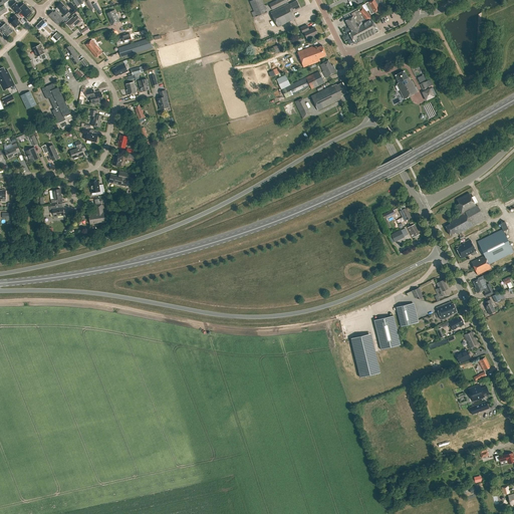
[(262,0),(252,0),(249,2),(254,11),(251,12),(253,18),(267,12),(266,10),(267,9),(265,5),(264,5),(262,0)]
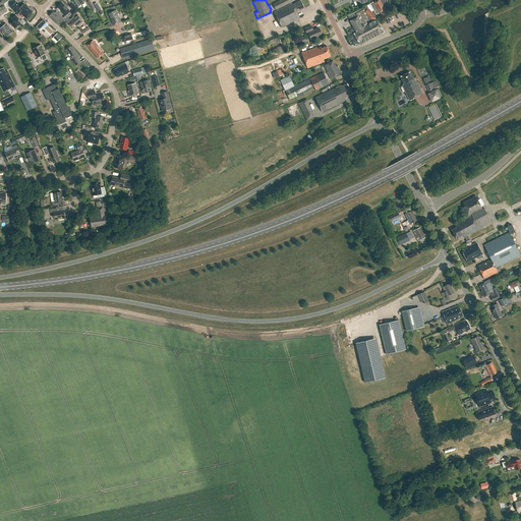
[(304,8),(300,1),(292,5),(289,0),(280,0),(273,4),(276,10),(289,4),(289,5),(274,13),(282,29),(299,19),(295,12),(304,8)]
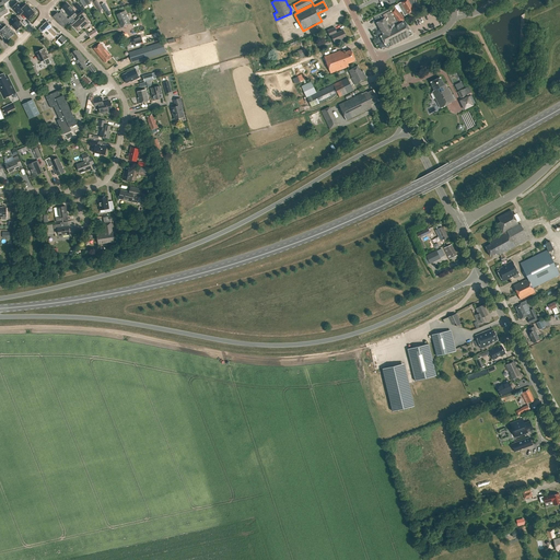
[(405,0),(397,4),(404,15),(413,10),(413,9),(415,8),(412,6),(415,3),(412,0),(405,0)]
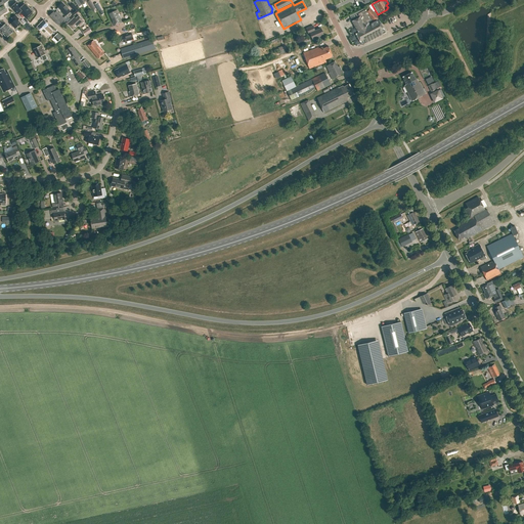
[(16,2),(11,7),(18,14),(20,12),(26,18),(32,12),(25,4),(20,7),(16,2)]
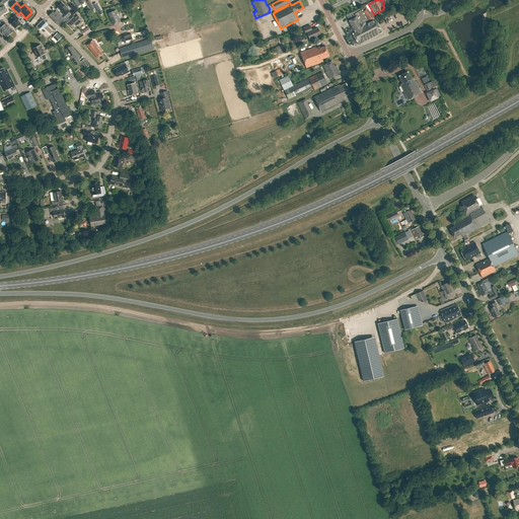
[(96,2),(93,3),(100,14),(103,13),(96,2)]
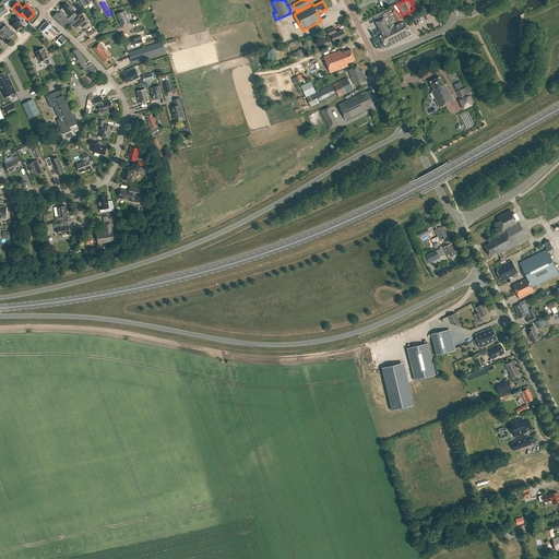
[(67,3),(64,6),(64,4),(62,7),(62,8),(62,9),(61,10),(63,13),(64,12),(70,18),(75,12),(74,12),(67,3)]
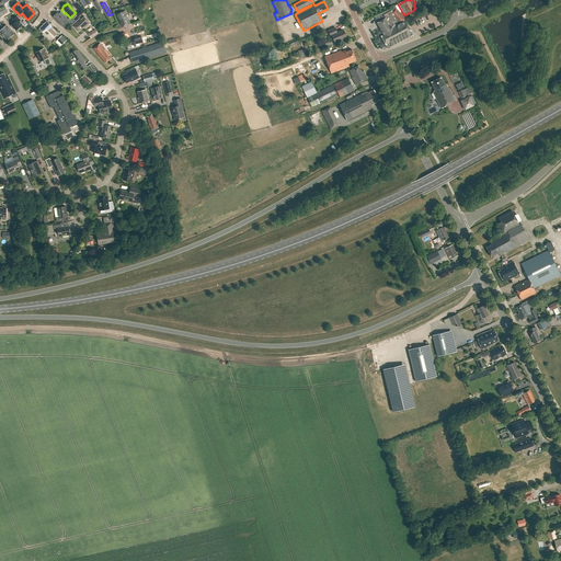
[(79,3),(75,7),(79,11),(77,13),(79,16),(86,11),(79,3)]
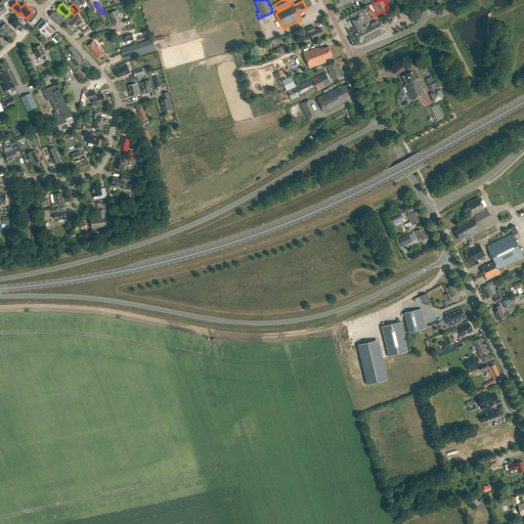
[(362,41),(364,44),(386,33),(378,18),(379,17),(370,7),(365,10),(363,11),(358,14),(359,15),(351,20),(354,26),(358,33),(355,34),(360,42),(362,41)]
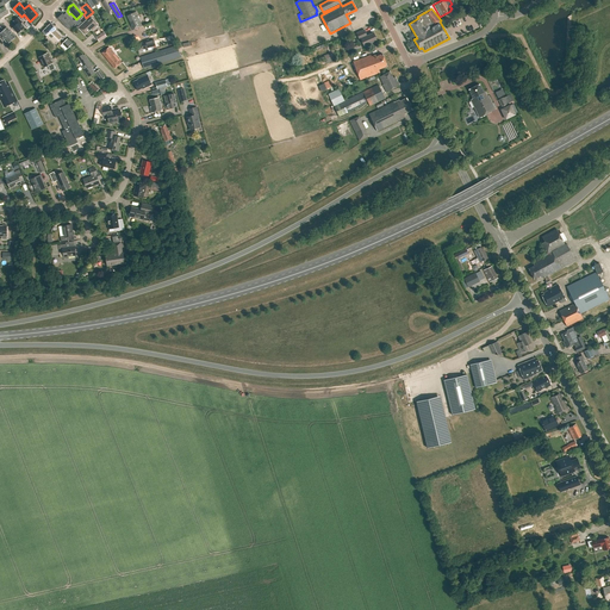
[(128,16),(132,25),(130,26),(132,30),(142,26),(135,12),(128,16)]
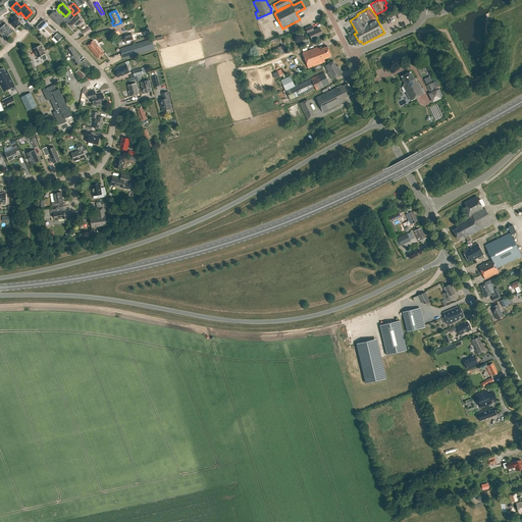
[(50,15),(58,24),(64,19),(60,15),(58,17),(53,12),(50,15)]
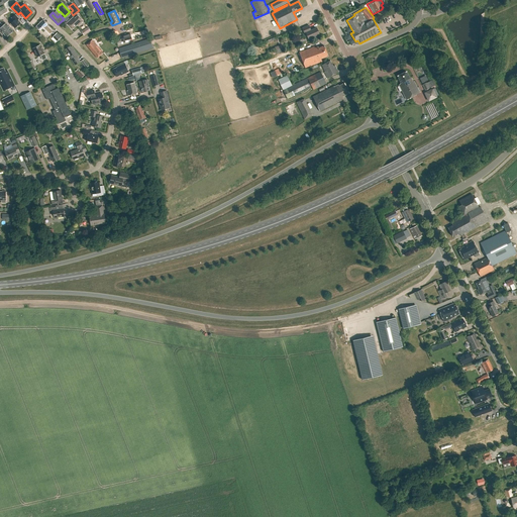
[(14,20),(10,24),(14,28),(20,23),(17,20),(19,19),(15,15),(11,18),(14,20)]
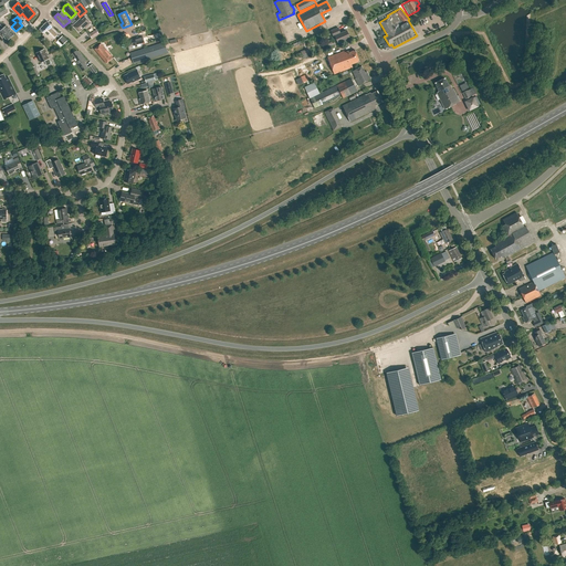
[(80,19),(74,24),(73,27),(79,32),(84,27),(85,28),(91,23),(85,18),(82,21),(80,19)]
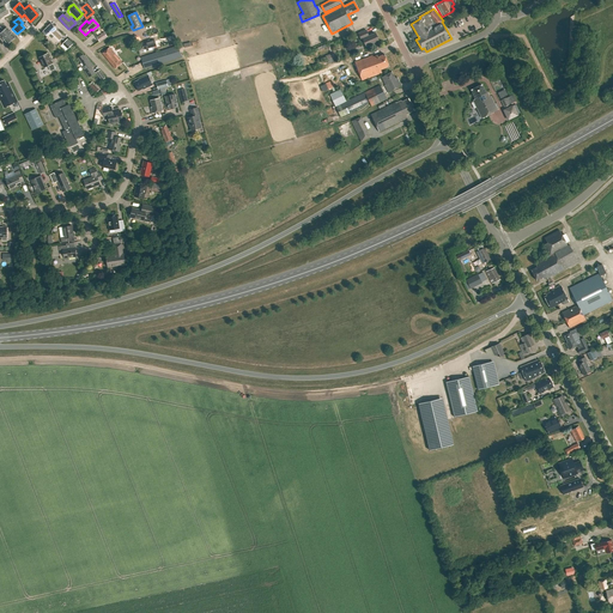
[(48,37),(50,41),(55,44),(59,41),(62,37),(55,31),(56,30),(52,25),(44,31),(49,36),(48,37)]
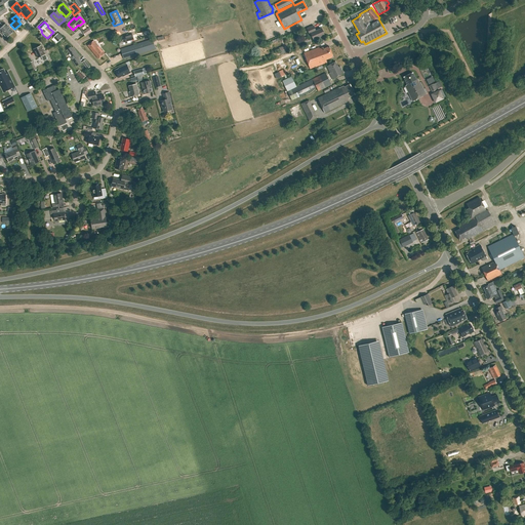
[(0,30),(6,38),(13,32),(6,24),(3,27),(0,23),(0,30)]
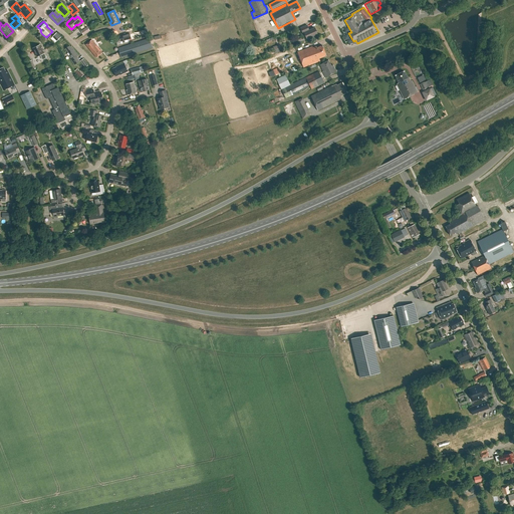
[(317,34),(314,28),(309,30),(307,25),(300,28),(302,33),(304,33),(307,39),(312,37),(317,34)]
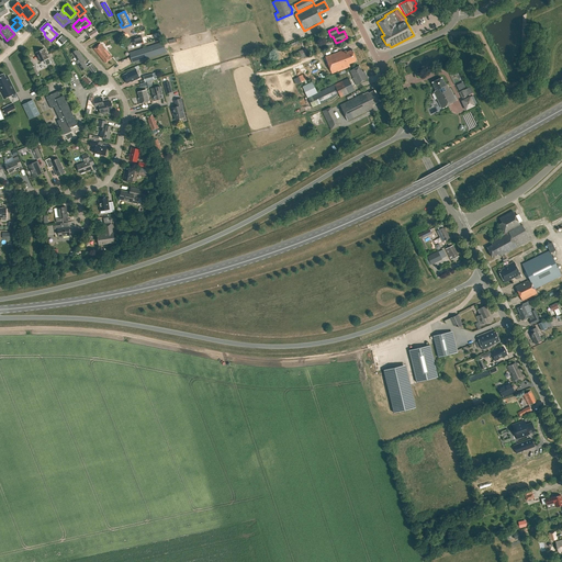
[(89,34),(91,38),(99,34),(96,30),(89,34)]
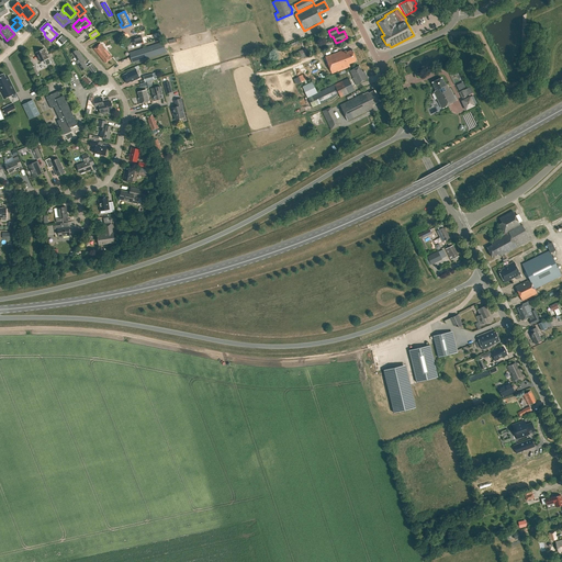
[(128,52),(132,64),(167,53),(163,42),(128,52)]
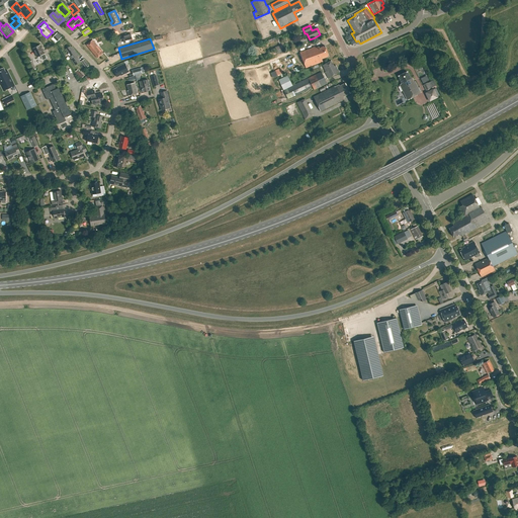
[(86,46),(97,59),(103,54),(93,40),(86,46)]
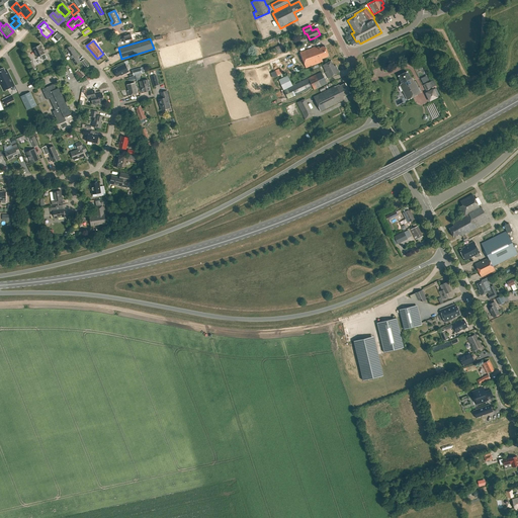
[(277,54),(284,52),(283,48),(281,45),(274,48),(276,51),(277,54)]
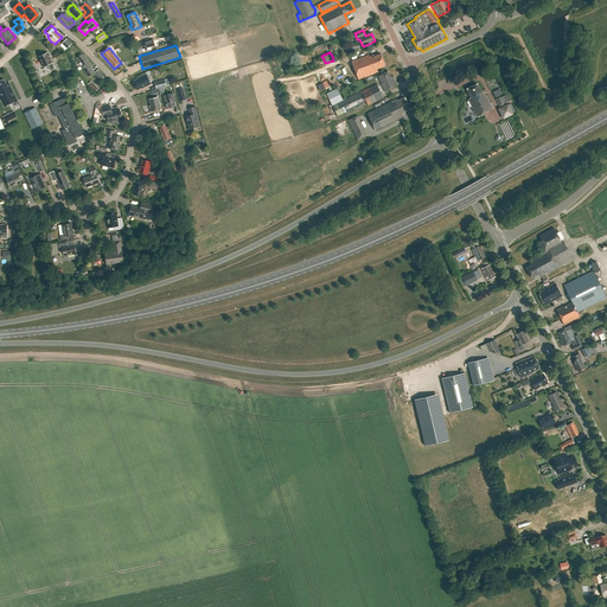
[(44,68),(48,65),(50,71),(55,69),(48,53),(39,57),(44,68)]
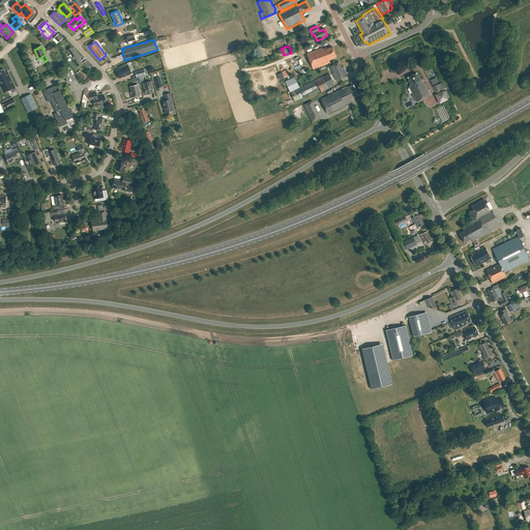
[(306,54),(313,69),(330,63),(329,61),(336,58),(332,47),(326,49),(326,48),(322,50),(322,48),(306,54)]
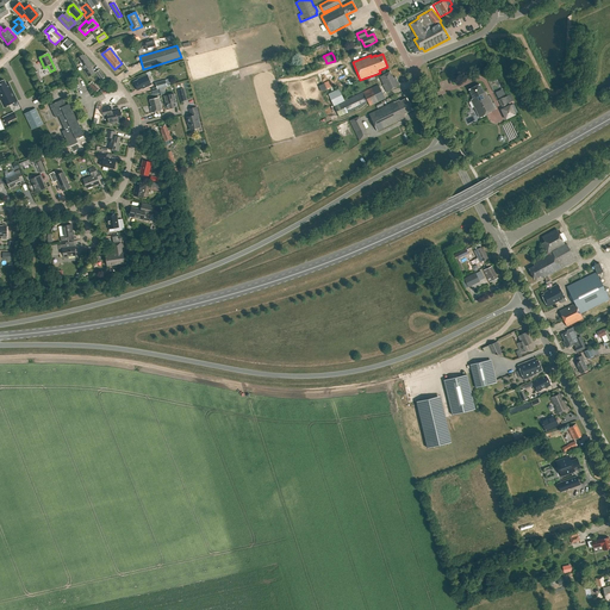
[(93,66),(85,55),(83,56),(82,55),(78,58),(83,66),(81,67),(85,70),(85,72),(88,78),(94,73),(91,67),(93,66)]
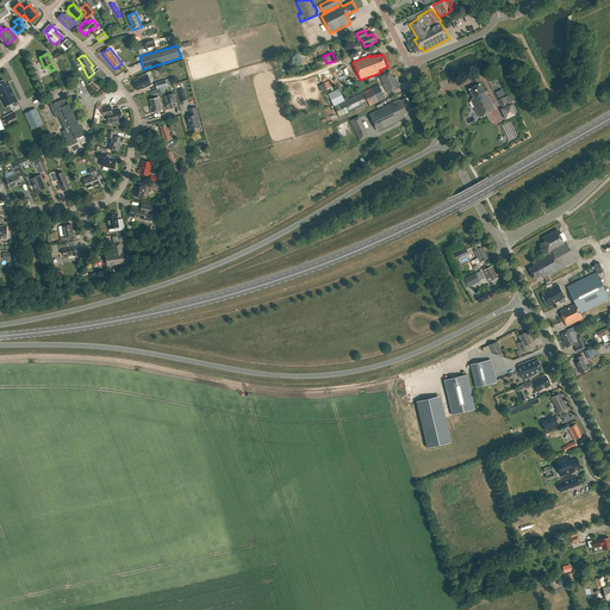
[(343,73),(347,83),(350,82),(344,64),(335,68),(335,69),(340,67),(342,73),(343,73)]
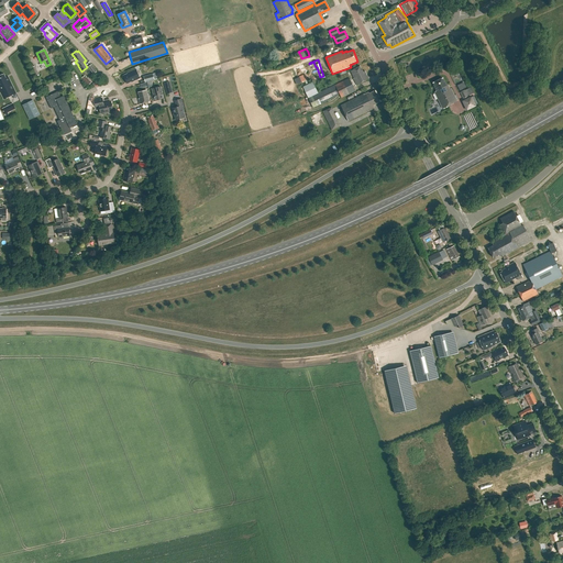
[(88,67),(94,74),(97,72),(91,64),(88,67)]
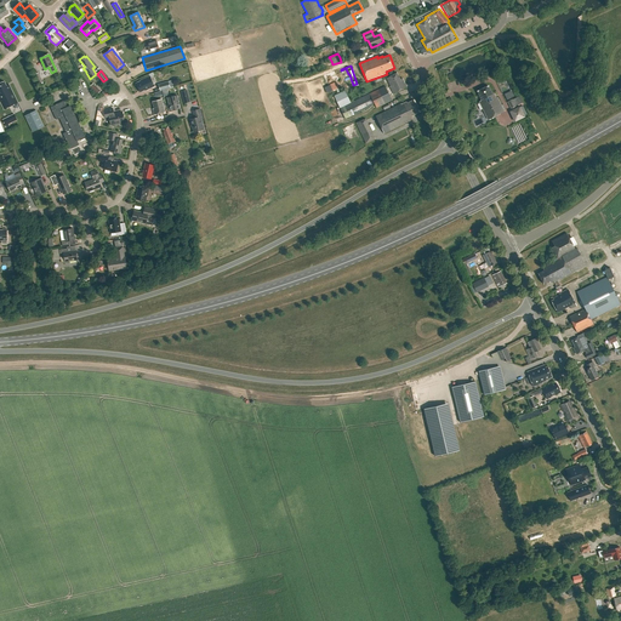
[(406,87),(402,79),(399,80),(397,74),(387,79),(393,93),(406,87)]
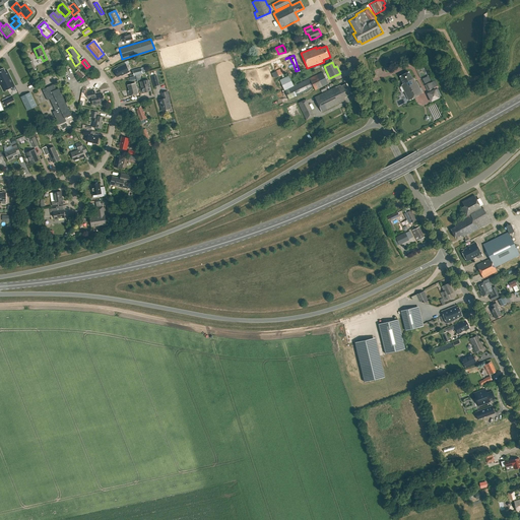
[(115,70),(118,77),(121,75),(122,76),(129,72),(125,64),(118,68),(115,70)]
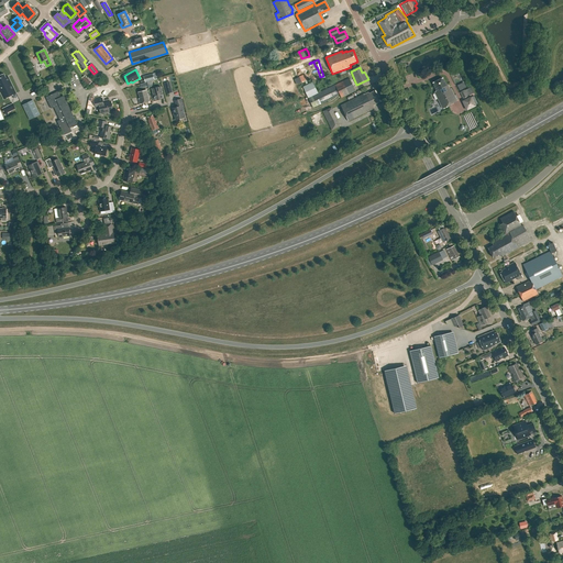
[(17,95),(9,78),(7,79),(4,75),(0,77),(0,91),(4,100),(17,95)]
